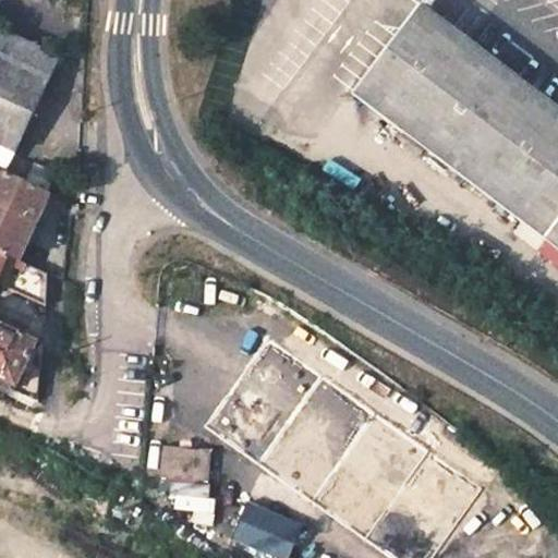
[(347,0),(287,0),(238,70),(318,128),(389,29),(347,0)]
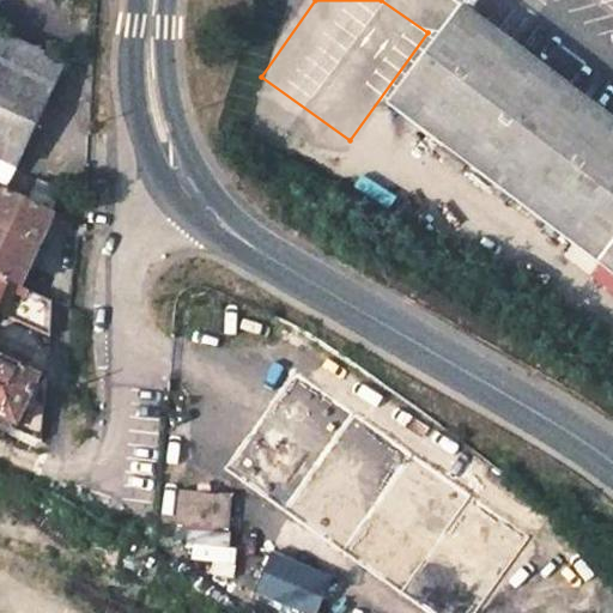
[(612,24),(582,0),(546,0),(523,31),(612,101),(612,119),(611,123),(456,4),(386,96),(612,271),(612,24)]
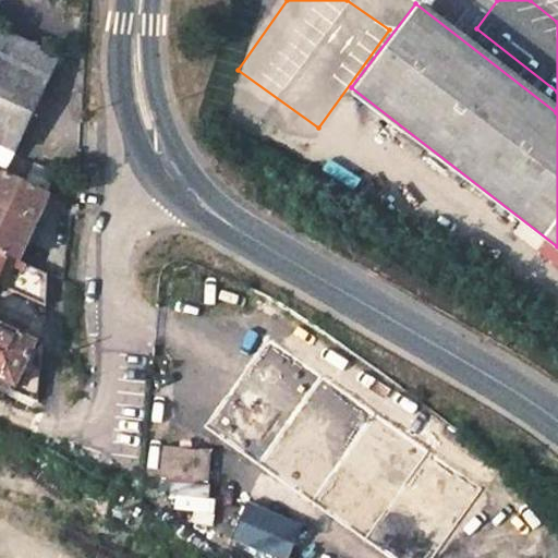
[(0,27),(0,145),(12,150),(57,55),(0,27)]
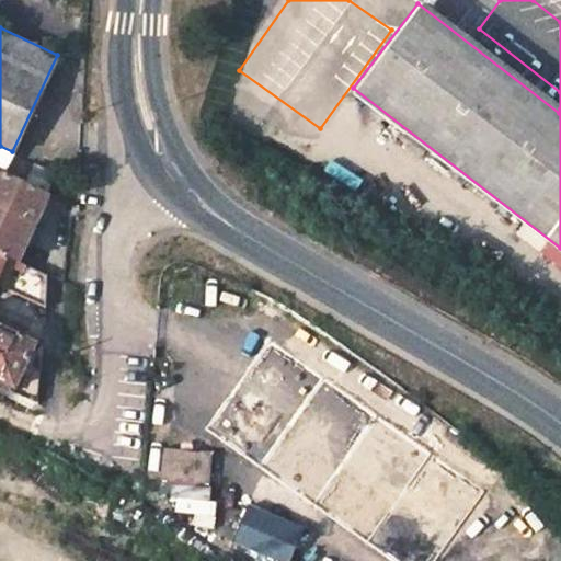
[(23,181),(46,192),(54,174),(31,163),(23,181)]
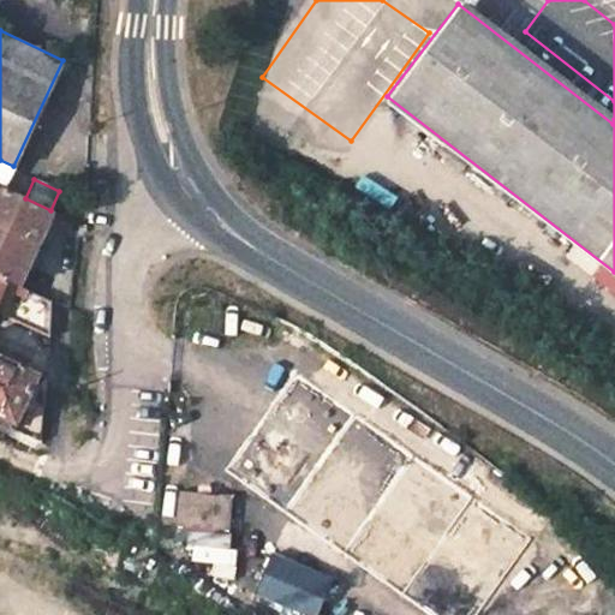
[(18,287),(51,210),(25,198),(0,186),(0,278),(5,280),(18,287)]
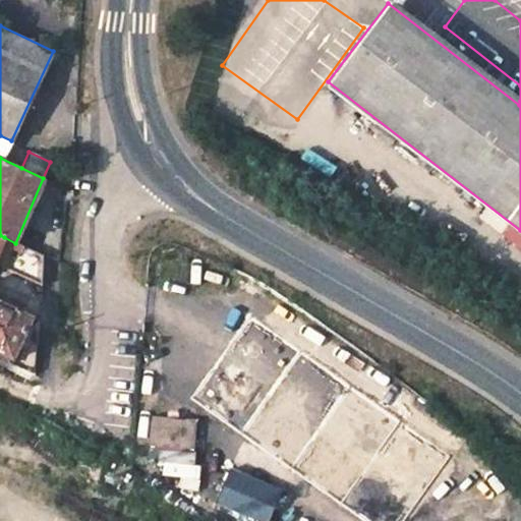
[(41,277),(44,254),(19,250),(15,273),(41,277)]
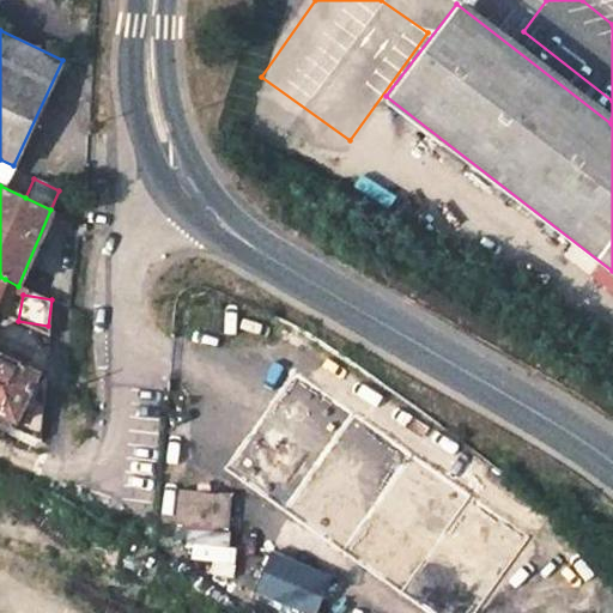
[(0,420),(38,438),(44,376),(0,354),(0,420)]
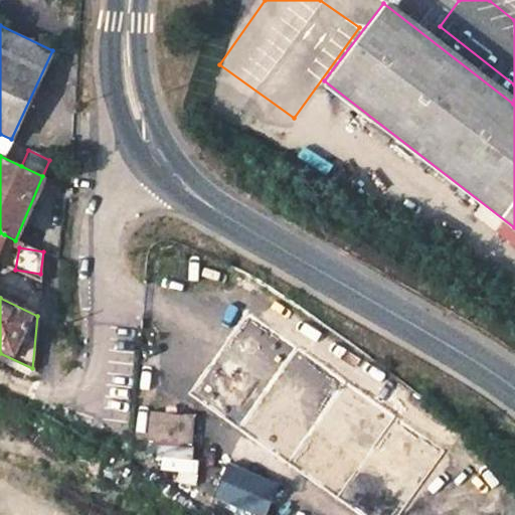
[(195,481),(195,413),(149,413),(149,446),(162,446),(162,481),(195,481)]
